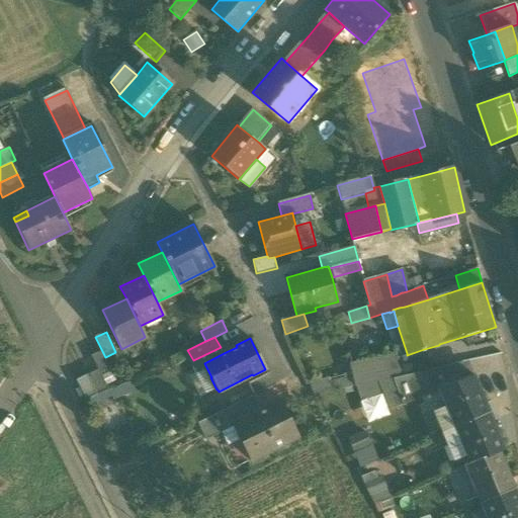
[(224,353),(221,347),(193,360),(198,371),(206,367),(204,363),(224,353)]
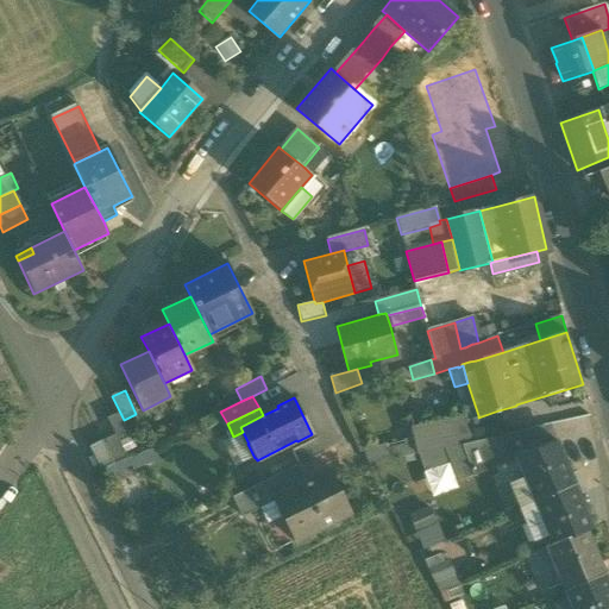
[(463,420),(470,443),(495,437),(506,434),(498,410),(478,418),(478,415),(463,420)]
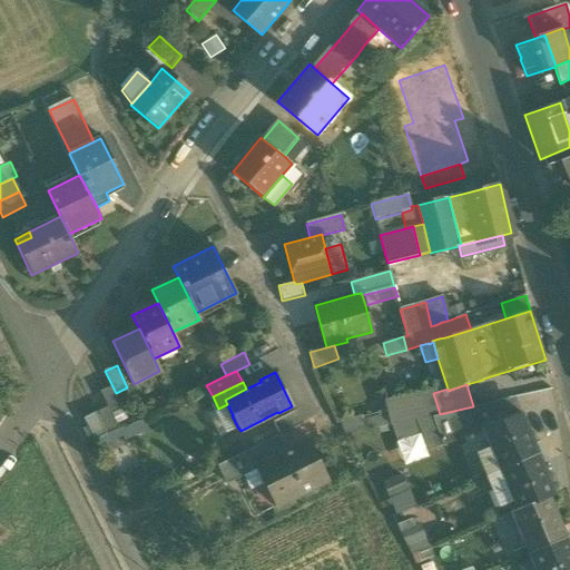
[(123,409),(116,393),(112,386),(100,392),(107,406),(111,414),(123,409)]
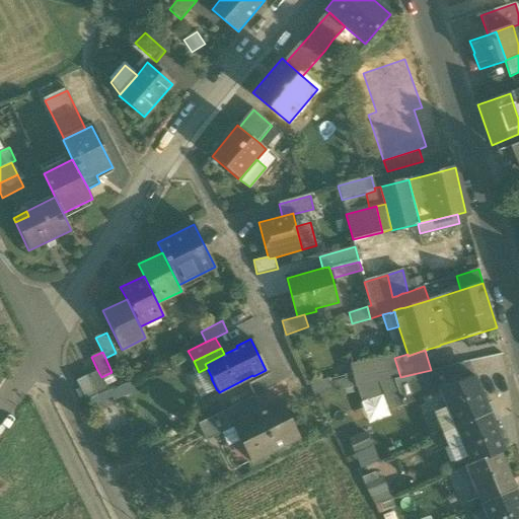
[(354,377),(357,387),(379,382),(393,379),(400,377),(394,358),(394,357),(352,366),(353,373),(354,377)]
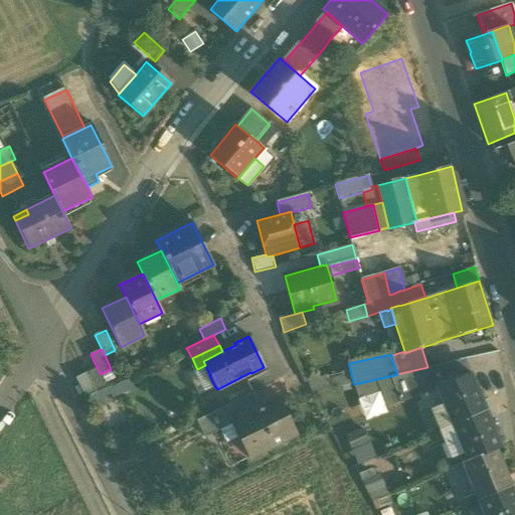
[(427,367),(418,369),(428,392),(437,389),(471,374),(464,359),(427,367)]
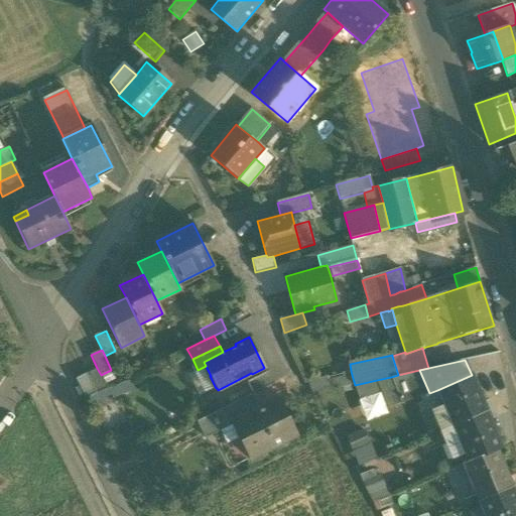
[(206,366),(198,370),(187,375),(199,397),(216,388),(210,376),(211,376),(206,366)]
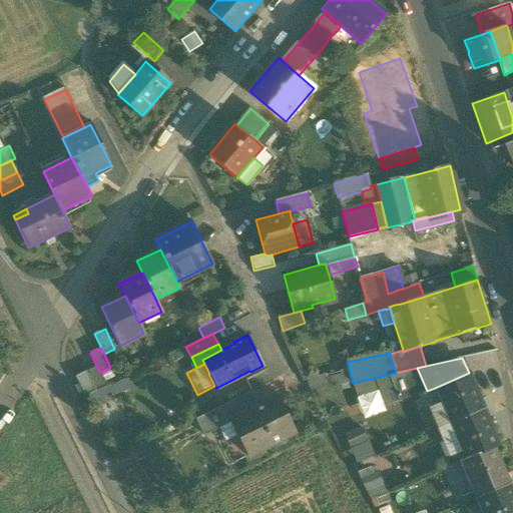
[(106,386),(100,373),(96,366),(86,372),(96,392),(106,386)]
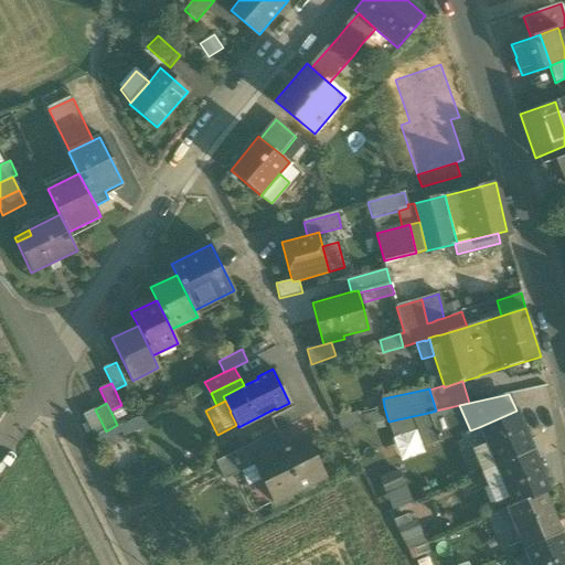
[(440,443),(470,430),(459,405),(436,411),(428,413),(440,443)]
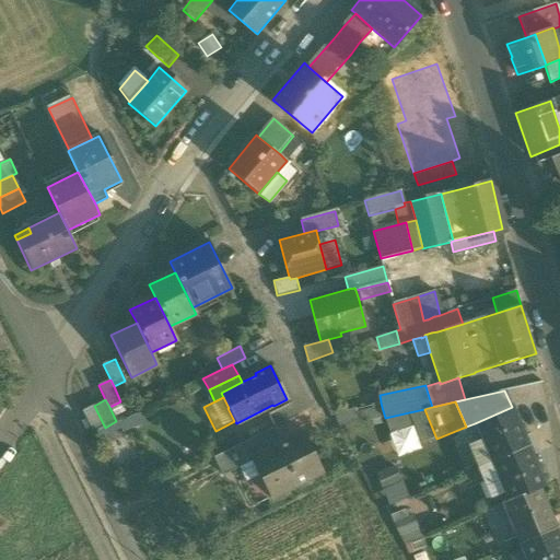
[(268,415),(275,428),(298,416),(291,403),(268,415)]
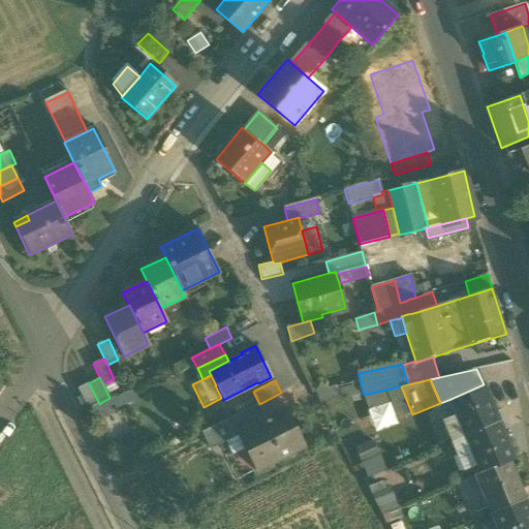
[(87,409),(99,404),(89,383),(76,389),(87,409)]
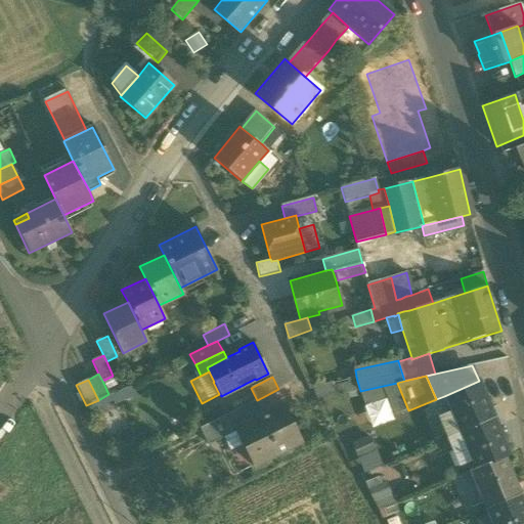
[(317,400),(360,391),(357,381),(345,384),(328,388),(326,385),(313,389),(317,400)]
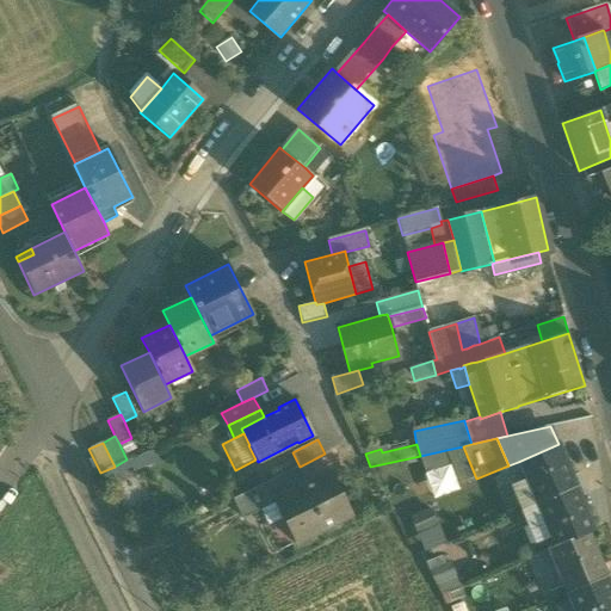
[(525,480),(536,505),(576,487),(559,444),(518,462),(518,463),(525,480)]
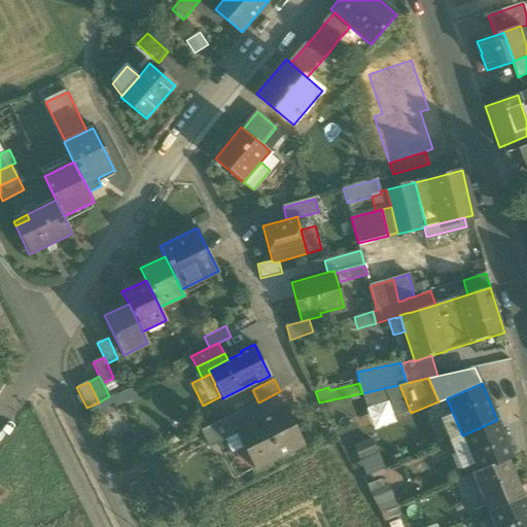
[(399,385),(385,388),(391,401),(398,419),(411,413),(399,385)]
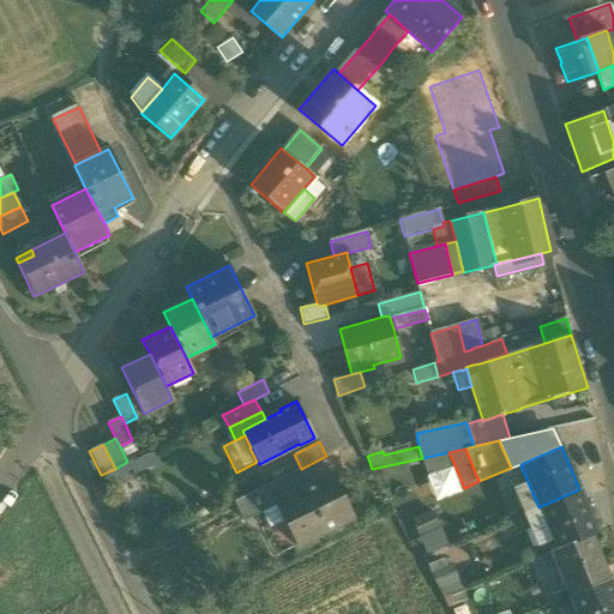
[(155,451),(128,464),(134,475),(160,462),(155,451)]
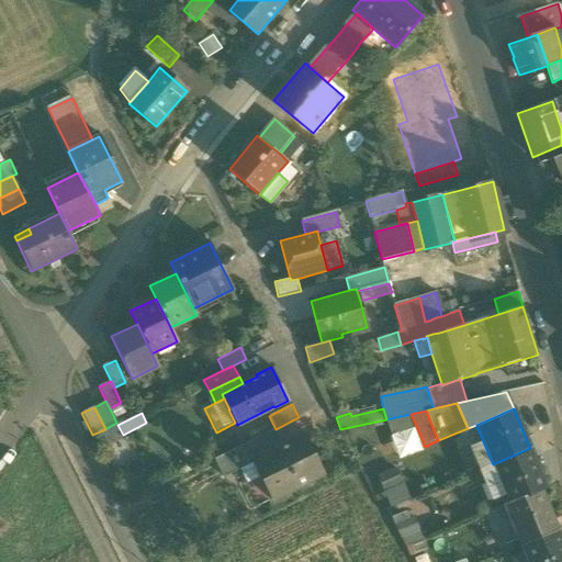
[(394,438),(417,428),(411,414),(386,419),(394,438)]
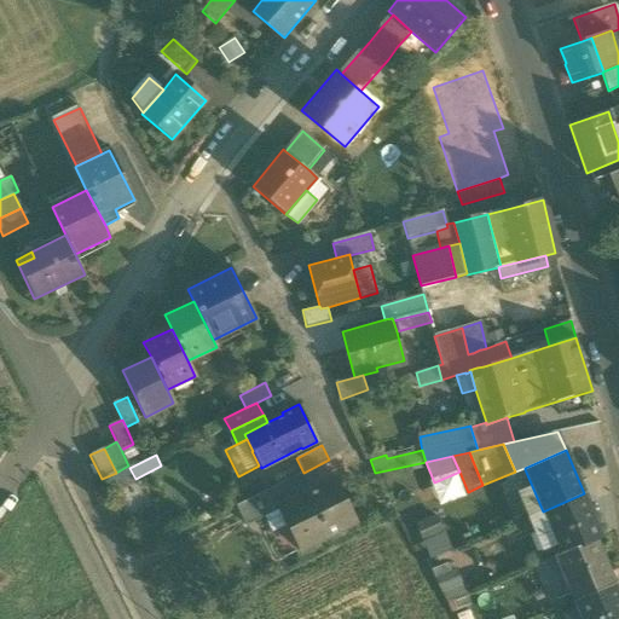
[(304,473),(294,478),(302,495),(317,487),(304,473)]
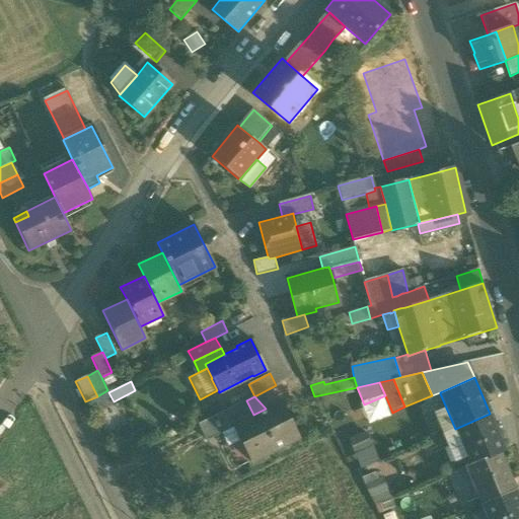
[(246,400),(221,413),(229,430),(239,425),(238,423),(253,415),(246,400)]
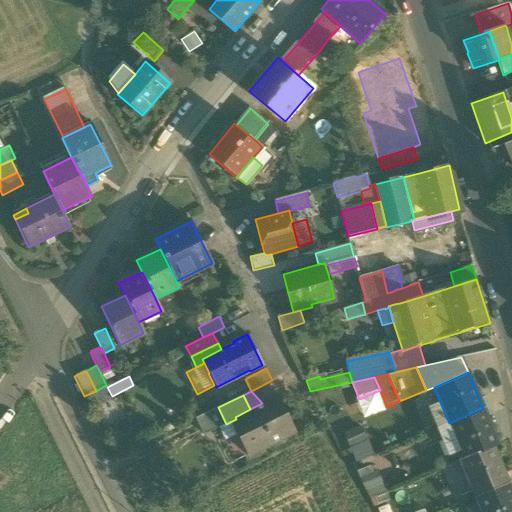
[(235,417),(236,419),(243,434),(253,453),(296,432),(278,396),(262,403),(250,409),(235,417)]
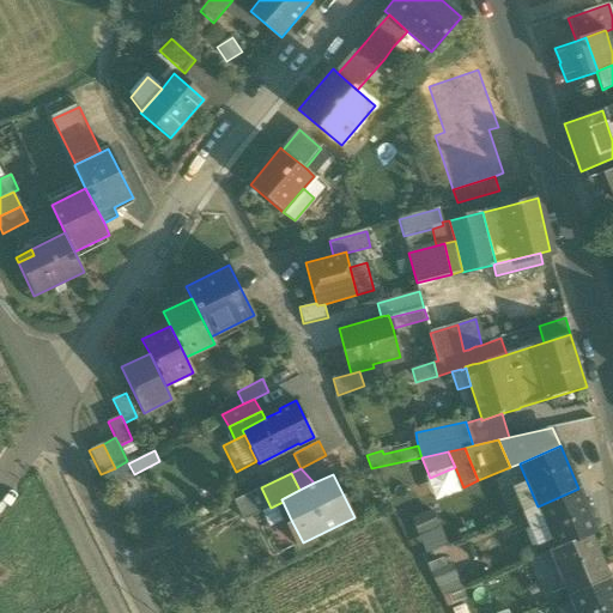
[(522,513),(538,507),(527,481),(511,487),(522,513)]
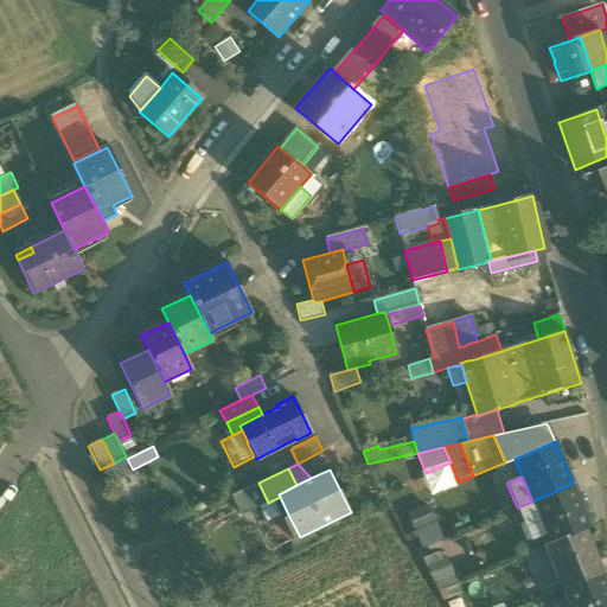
[(260,506),(268,503),(259,483),(231,496),(241,516),(260,506)]
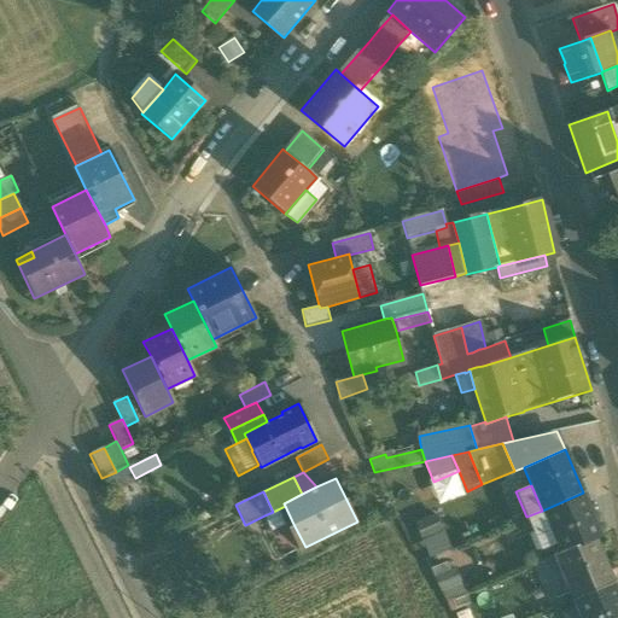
[(558,546),(561,554),(595,540),(602,537),(583,493),(542,511),(558,546)]
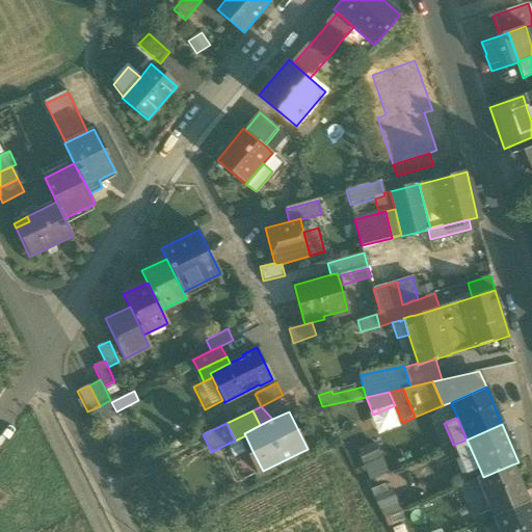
[(236,459),(253,451),(245,435),(235,441),(228,444),(236,459)]
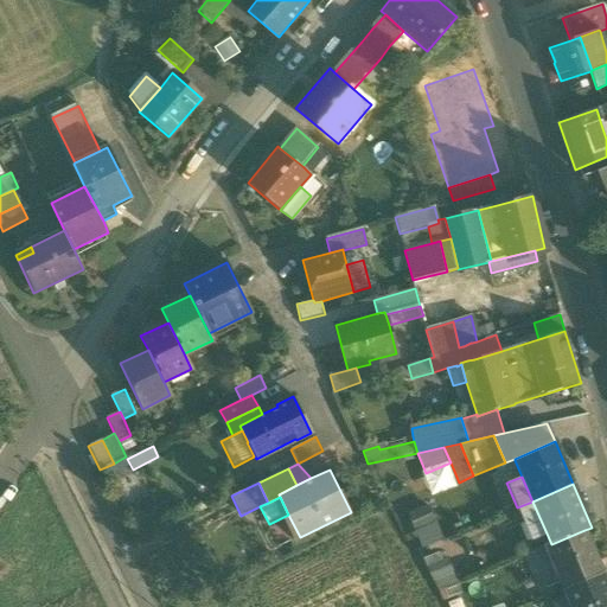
[(532,502),(517,508),(531,543),(548,536),(532,502)]
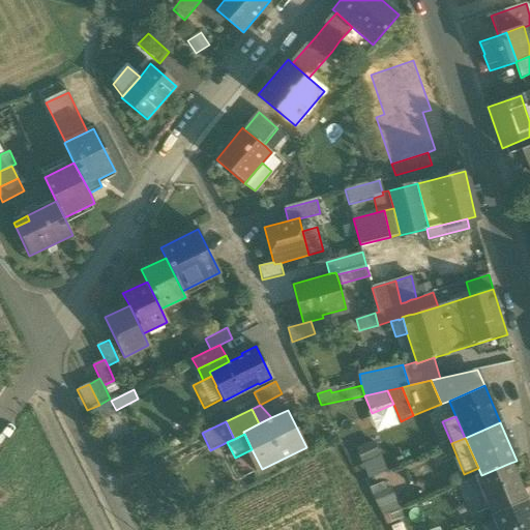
[(361,464),(380,457),(373,441),(355,449),(361,464)]
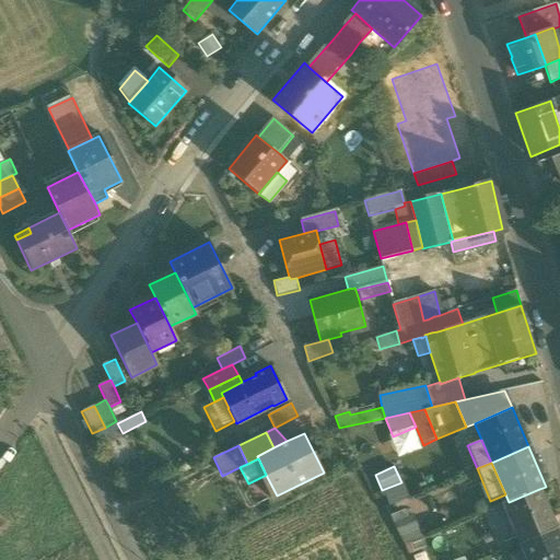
[(401,482),(382,490),(389,506),(409,498),(403,482),(401,482)]
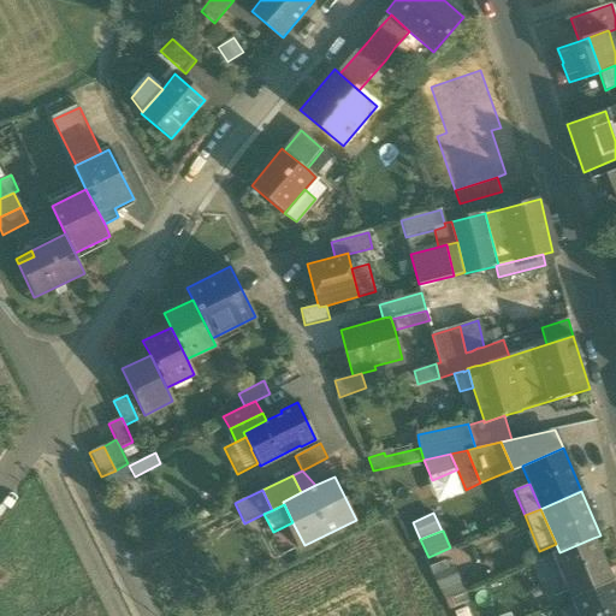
[(554,555),(572,598),(612,581),(593,538),(560,552),(554,555)]
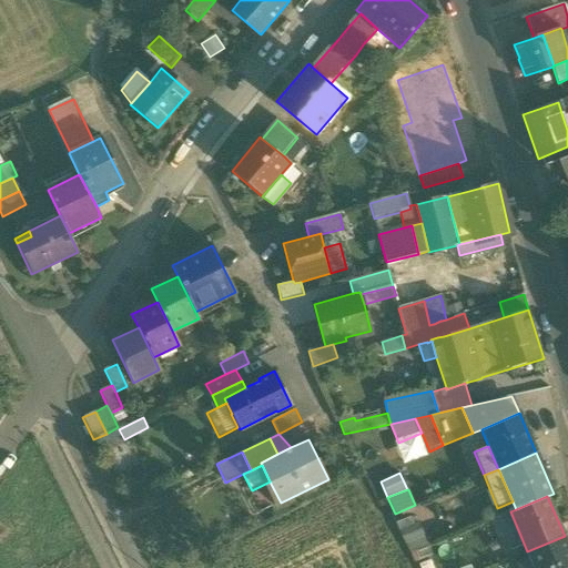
[(399,530),(407,545),(425,537),(418,523),(399,530)]
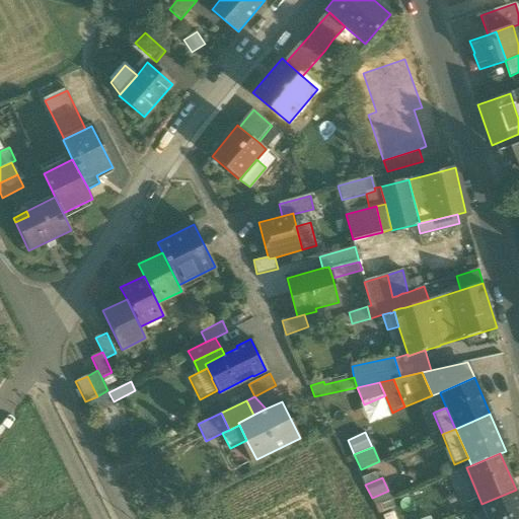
[(518,518),(518,497),(516,490),(482,504),(488,518),(518,518)]
